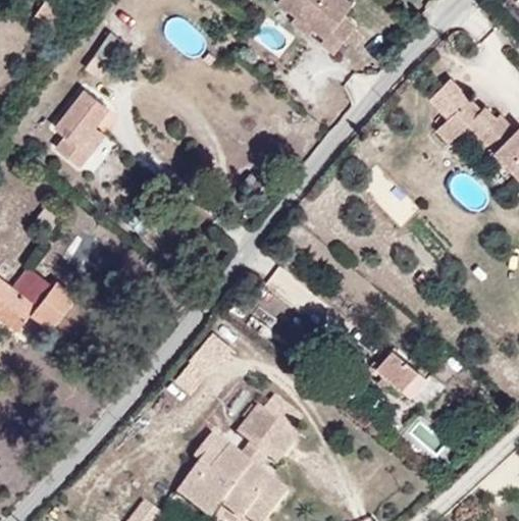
[(85,17),(59,0),(50,0),(37,19),(69,41),(85,17)]
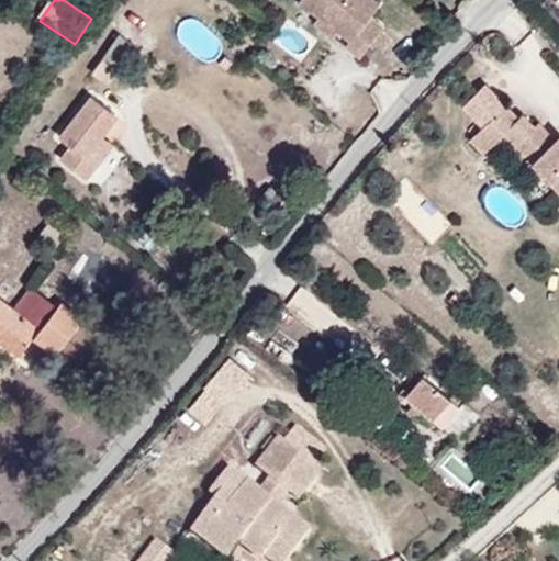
[(375,23),(384,9),(372,0),(306,0),(302,7),(322,22),(355,47),(350,53),(365,64),(388,33),(375,23)]
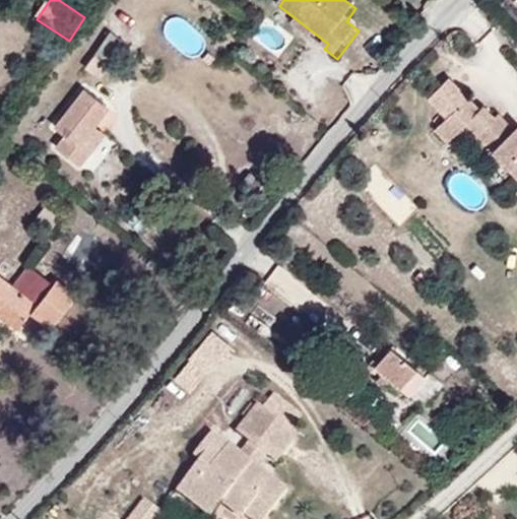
[(328,44),(298,20),(294,25),(324,49),(328,44)]
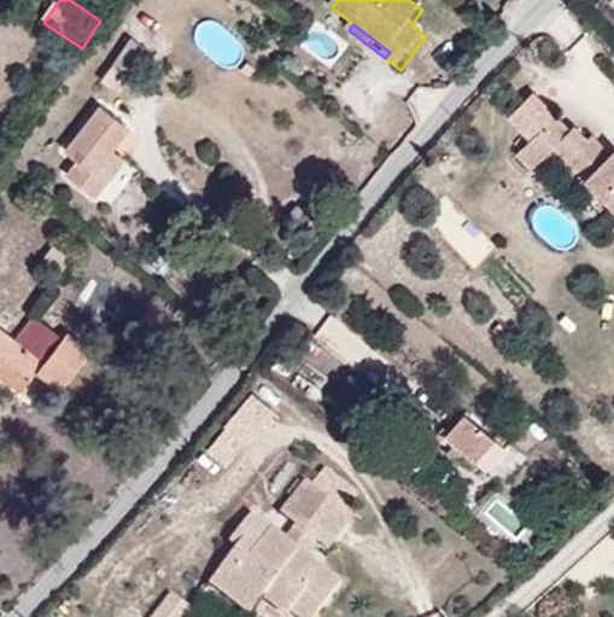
[(120,82),(141,52),(122,39),(100,68),(120,82)]
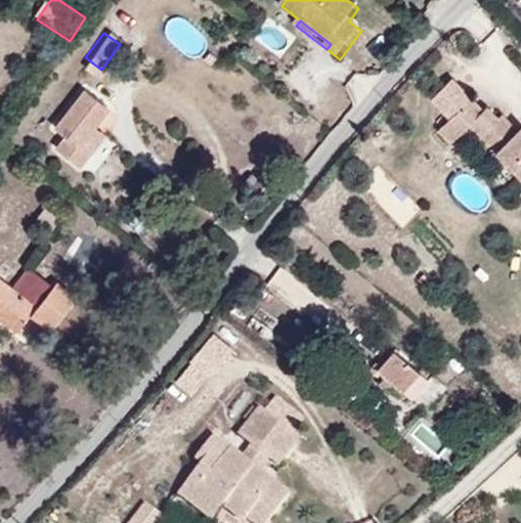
[(520,134),(517,131),(502,115),(498,118),(487,105),(482,111),(451,79),(432,98),(450,119),(462,107),(475,121),(471,125),(520,175),(520,134)]
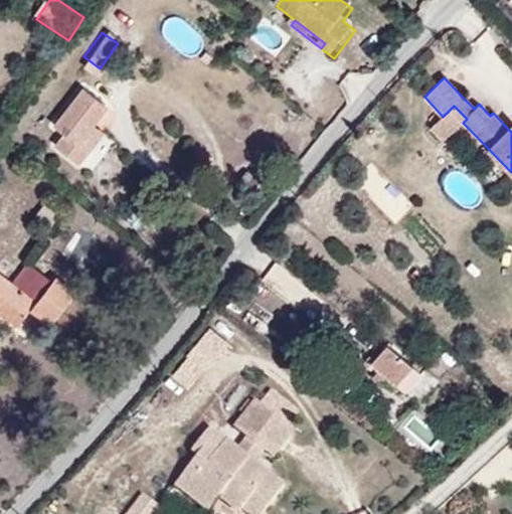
[(92,125),(106,108),(81,89),(51,126),(61,134),(52,146),(76,165),(88,152),(76,144),(92,125)]
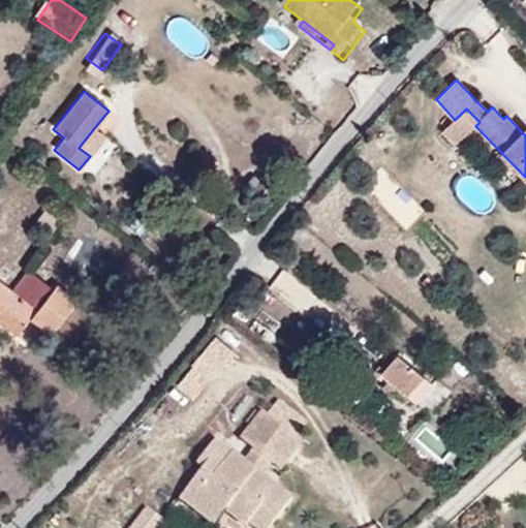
[(475,126),(480,122),(466,109),(455,120),(442,131),(456,145),(475,126)]
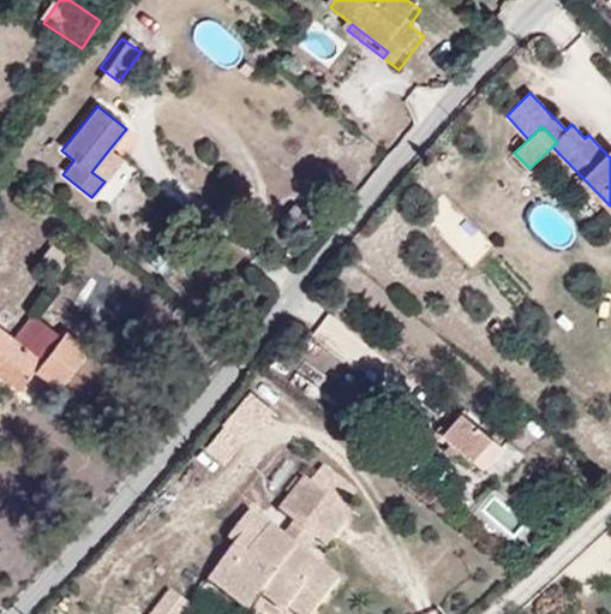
[(105,182),(121,159),(109,149),(91,172),(105,182)]
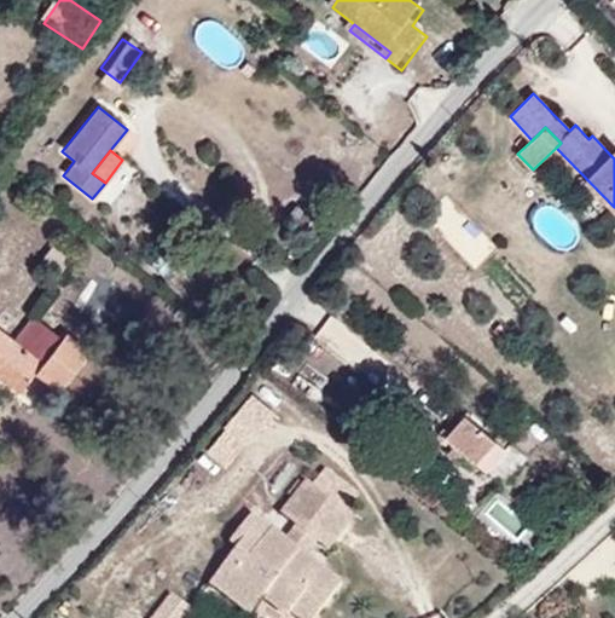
[(312,234),(335,200),(313,184),(289,219),(312,234)]
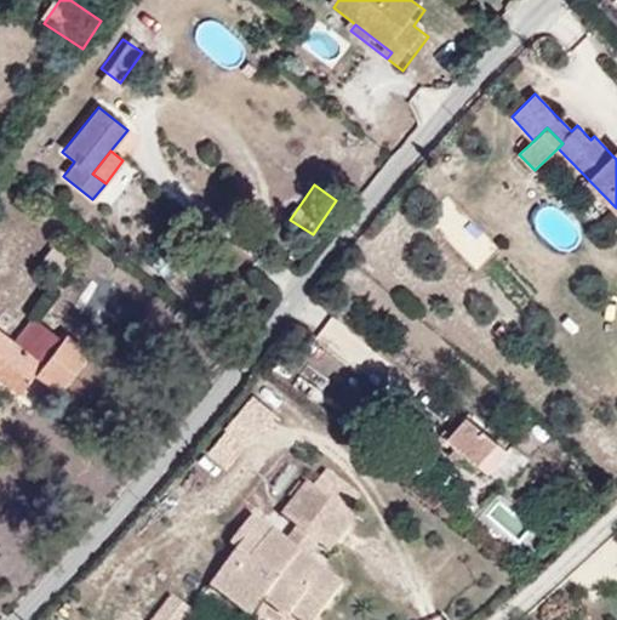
[(41,370),(64,339),(34,316),(22,334),(1,318),(0,319),(0,374),(24,393),(41,370)]
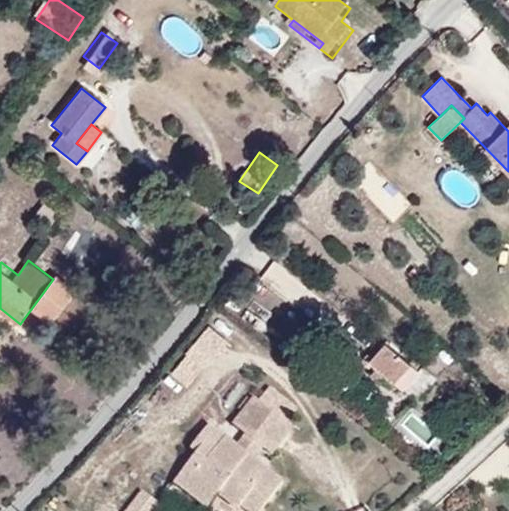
[(276,264),(264,278),(297,306),(309,291),(276,264)]
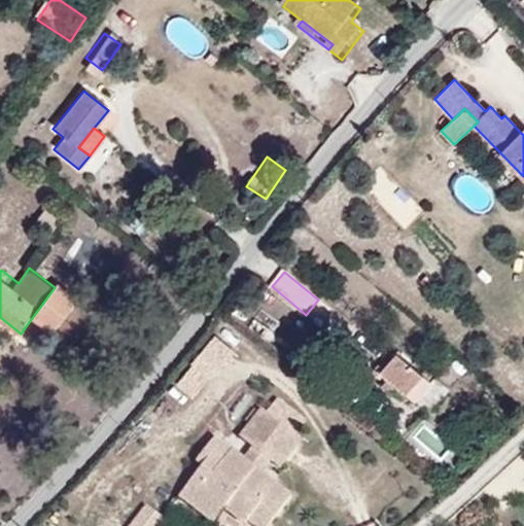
[(56,329),(80,294),(60,280),(55,287),(35,314),(56,329)]
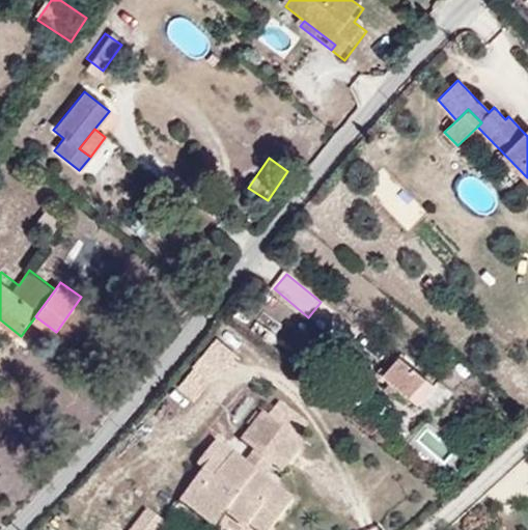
[(398,410),(423,381),(411,369),(407,374),(377,347),(355,372),(398,410)]
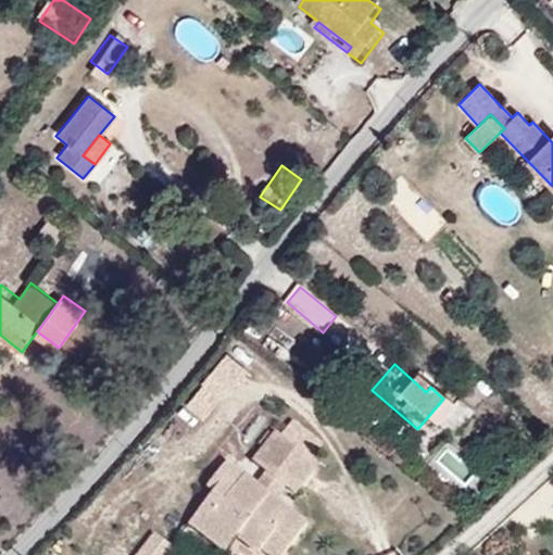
[(328,468),(277,429),(251,464),(267,476),(288,491),(302,502),(328,468)]
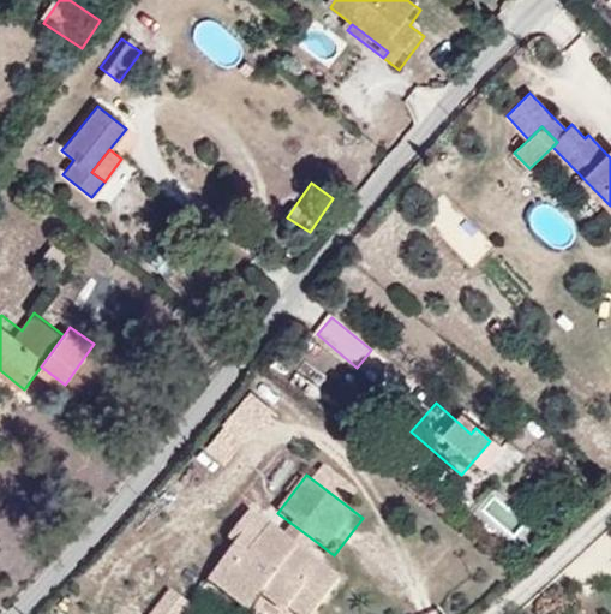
[(499,493),(483,512),(511,537),(528,518),(499,493)]
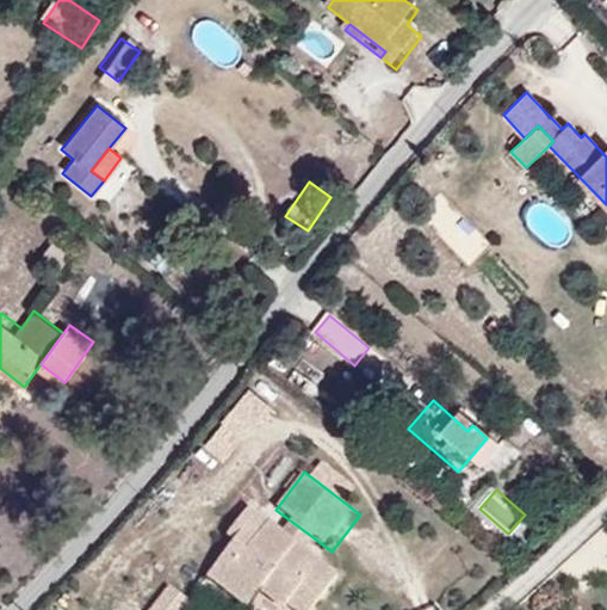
[(310,548),(287,530),(253,504),(223,542),(233,549),(206,584),(241,609),(251,609),(260,598),(276,609),(322,609),(347,577),(310,548)]
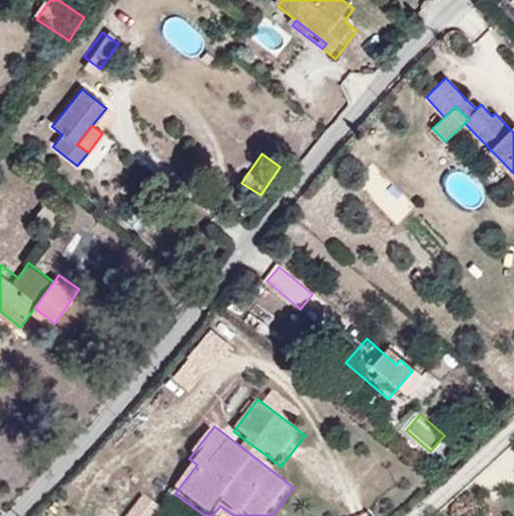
[(268,456),(248,442),(243,448),(263,463),(268,456)]
